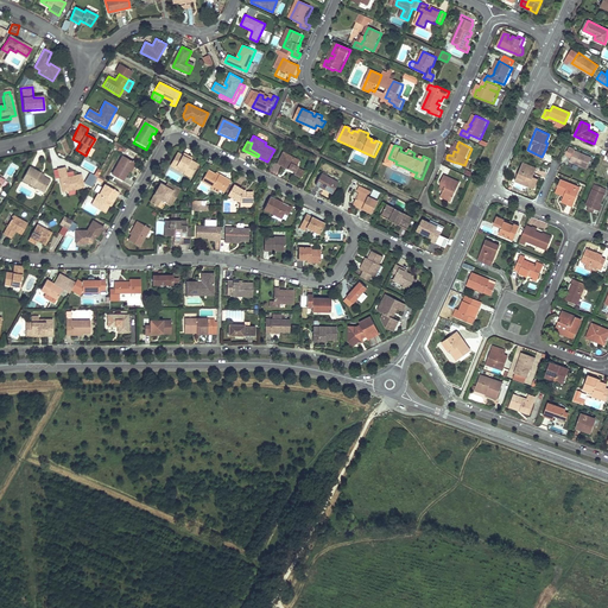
[(358,150),(353,159),(365,165),(369,156),(358,150)]
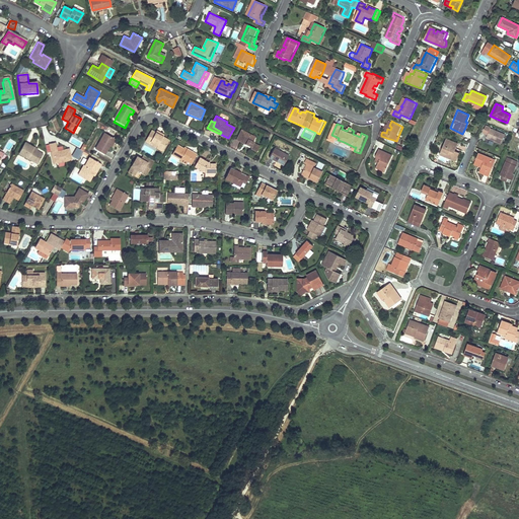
[(500,143),(502,139),(504,135),(490,129),(486,138),(500,143)]
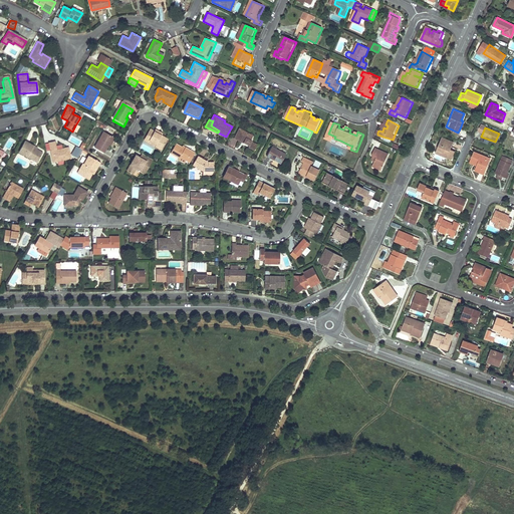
[(253,136),(239,129),(234,138),(248,145),(247,146),(254,150),(257,145),(251,141),(252,141),(251,140),(253,136)]
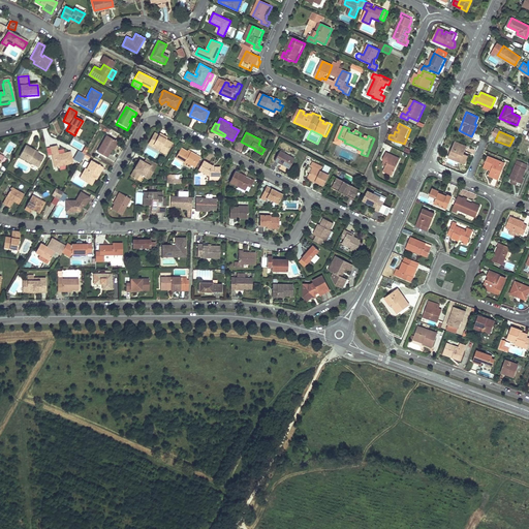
[(116,141),(105,135),(96,152),(106,157),(112,148),(116,141)]
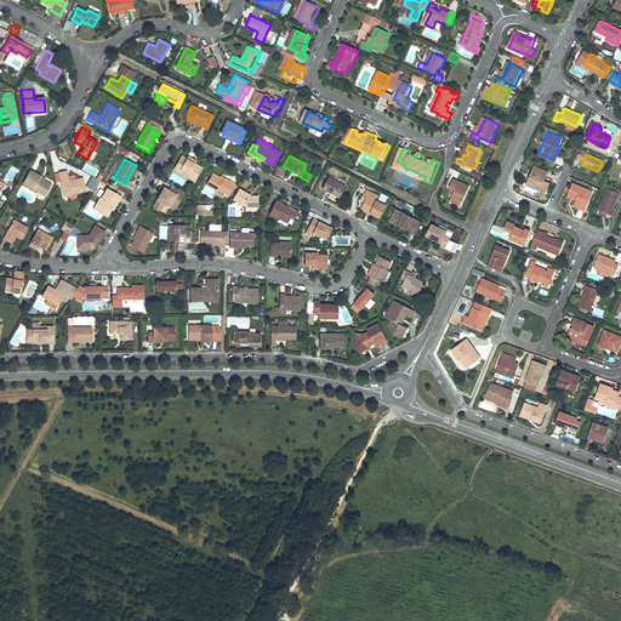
[(193,161),(188,159),(181,172),(189,177),(188,180),(195,184),(204,171),(195,166),(192,164),(193,161)]
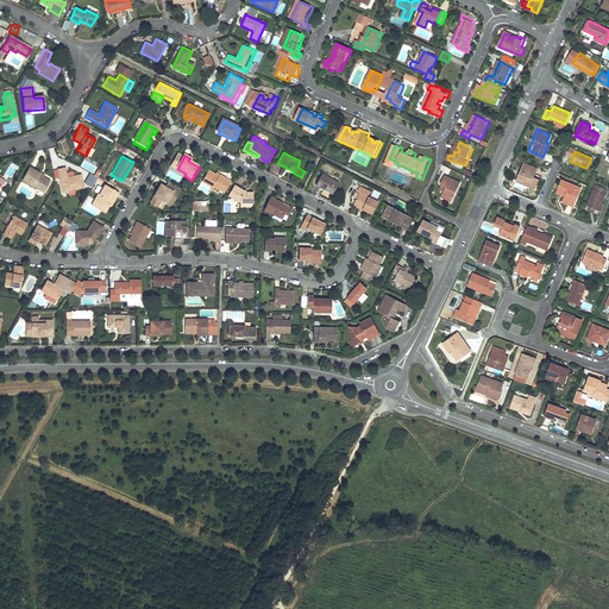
[(397,162),(389,158),(387,165),(394,168),(396,164),(397,162)]
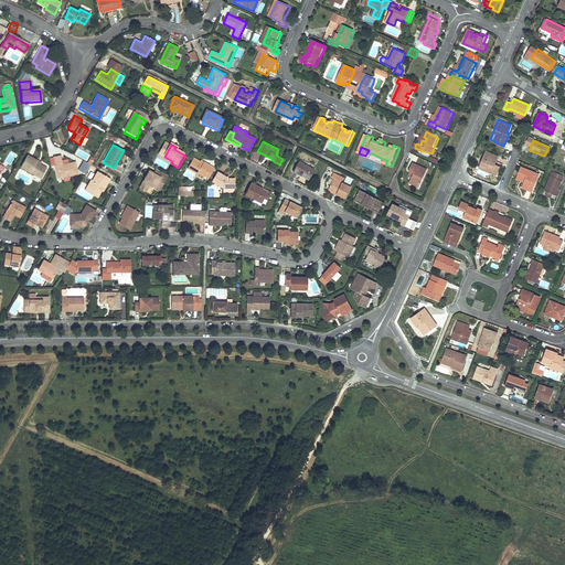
[(499,156),(492,152),(486,149),(479,163),(484,166),(484,164),(488,166),(486,169),(496,173),(500,166),(494,162),(499,156)]
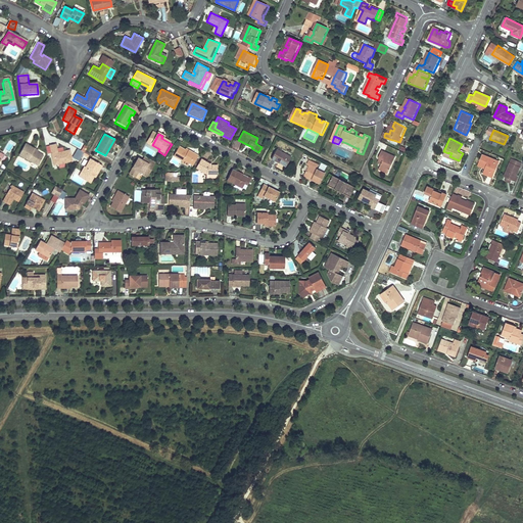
[(55,144),(48,146),(52,164),(57,163),(58,167),(73,163),(69,150),(60,152),(60,154),(57,155),(57,153),(55,144)]
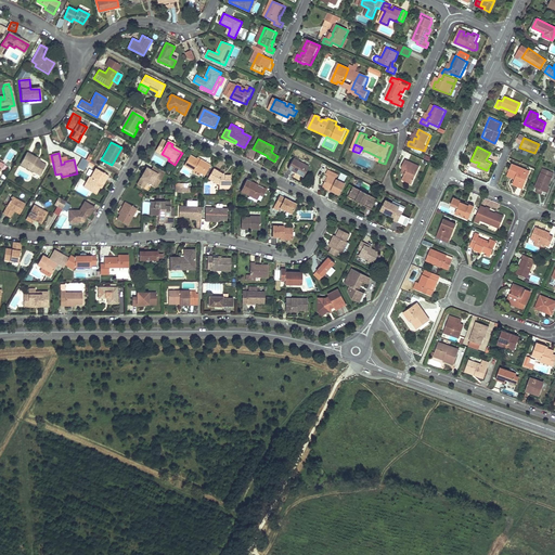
[(26,154),(20,166),(33,173),(34,171),(40,176),(46,167),(39,164),(35,160),(36,159),(26,154)]
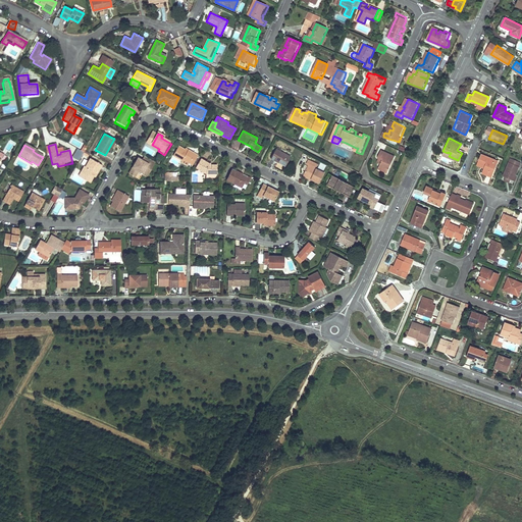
[(145,146),(143,151),(153,156),(156,151),(145,146)]
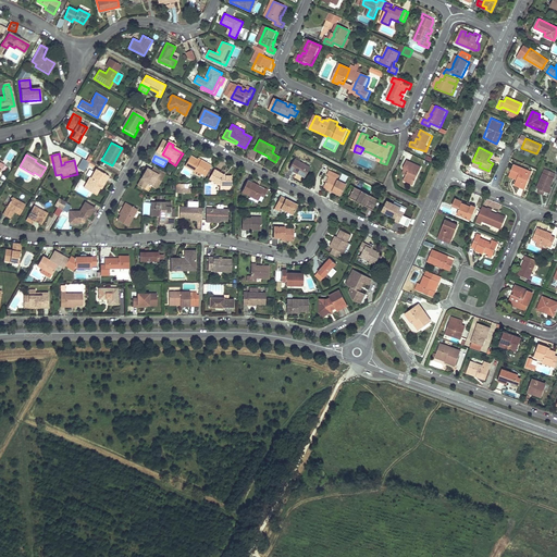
[(196,159),(189,156),(184,165),(194,171),(195,170),(200,173),(205,175),(211,165),(200,159),(199,161),(196,159)]
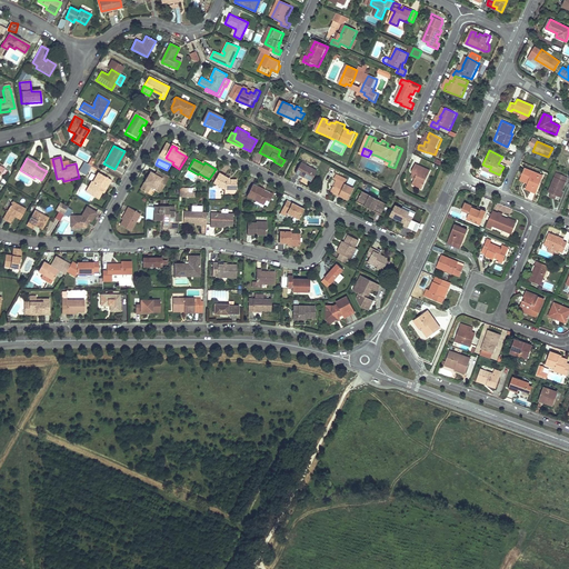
[(318,172),(302,163),(297,175),(312,183),(318,172)]
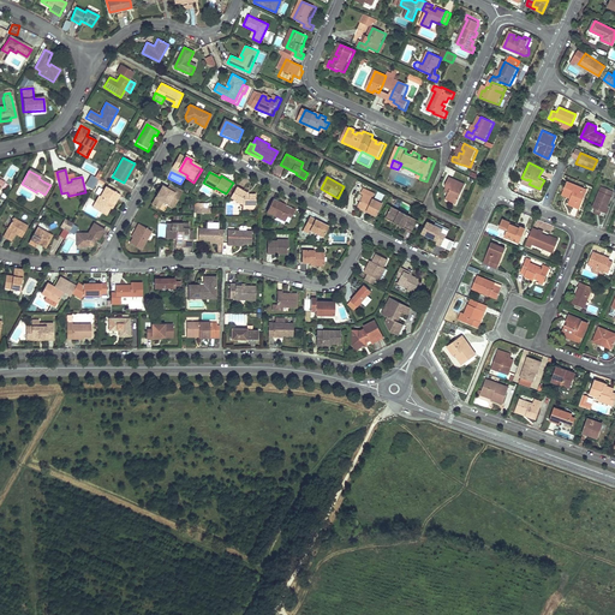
[(453,198),(452,199),(452,201),(458,204),(467,185),(457,180),(453,189),(448,196),(453,198)]
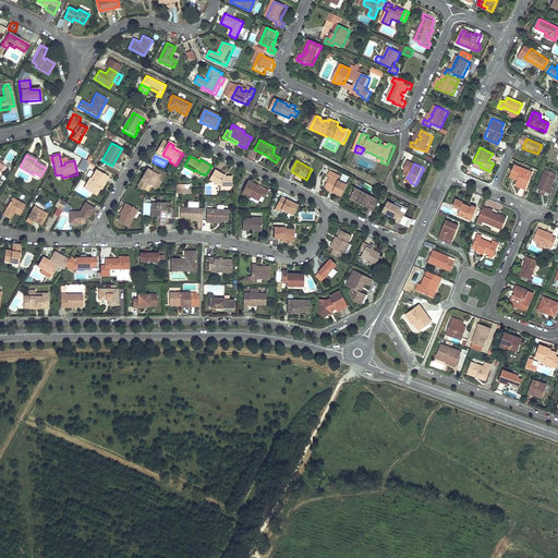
[(517,179),(516,180),(514,183),(525,187),(529,179),(528,179),(530,171),(514,165),(510,173),(517,177),(517,179)]
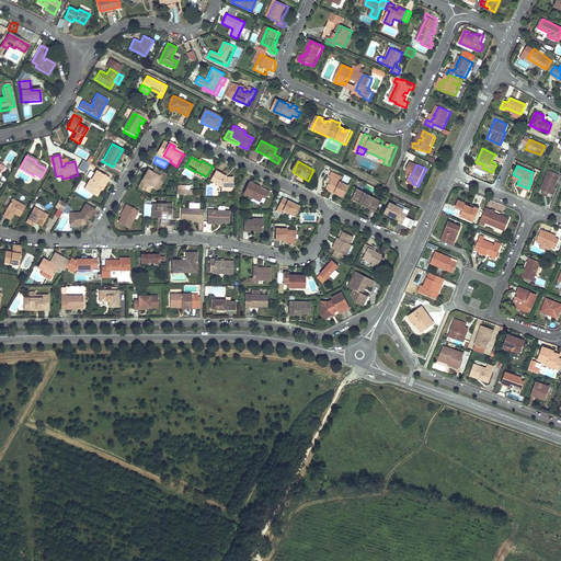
[(167,173),(155,167),(152,171),(148,169),(138,186),(145,191),(149,183),(153,186),(155,184),(159,187),(167,173)]
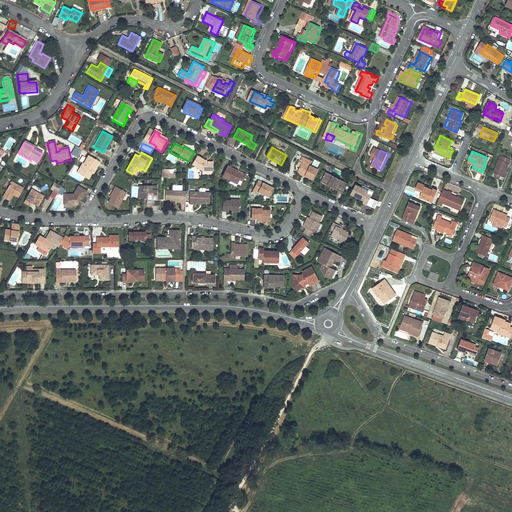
[(207,159),(197,153),(196,155),(205,160),(204,162),(207,162),(207,159)]
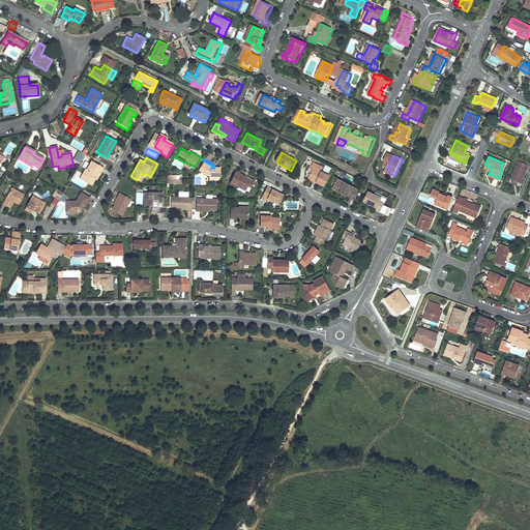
[(516,180),(519,181),(520,182),(523,176),(528,164),(519,159),(510,178),(512,179),(516,180)]
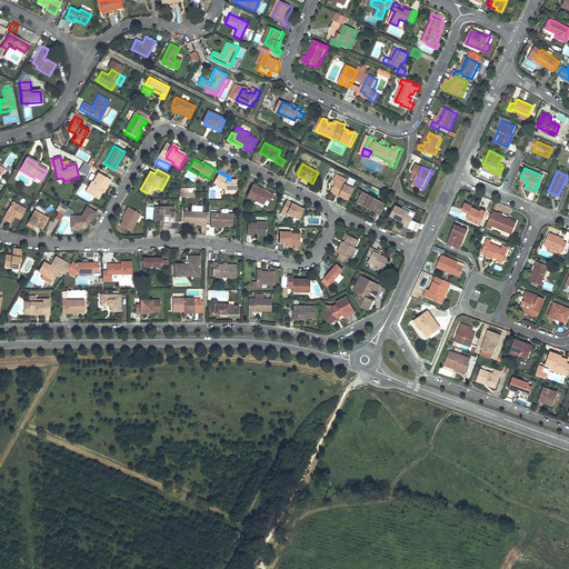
[(228,178),(218,172),(212,182),(225,189),(236,189),(237,180),(230,180),(227,180),(228,178)]
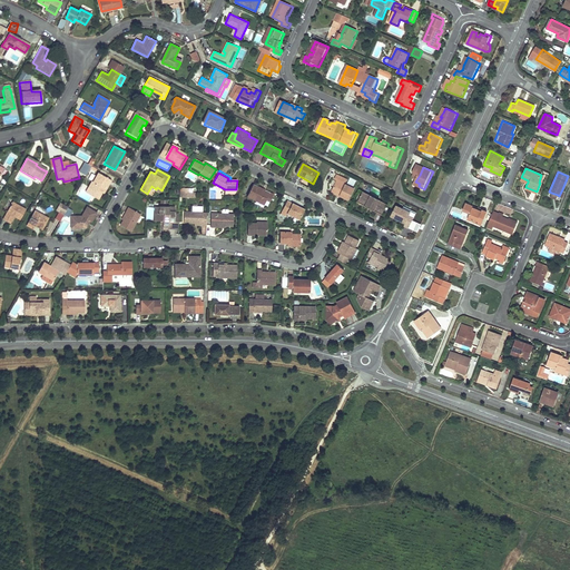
[(111,182),(98,174),(92,183),(91,182),(88,188),(91,190),(90,193),(95,196),(94,198),(98,202),(102,194),(105,190),(106,192),(111,182)]
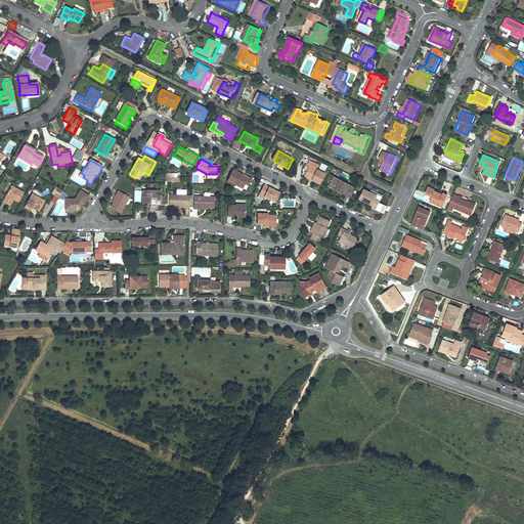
[(318,165),(308,160),(306,165),(309,167),(305,174),(313,178),(312,179),(319,182),(325,172),(316,168),(318,165)]
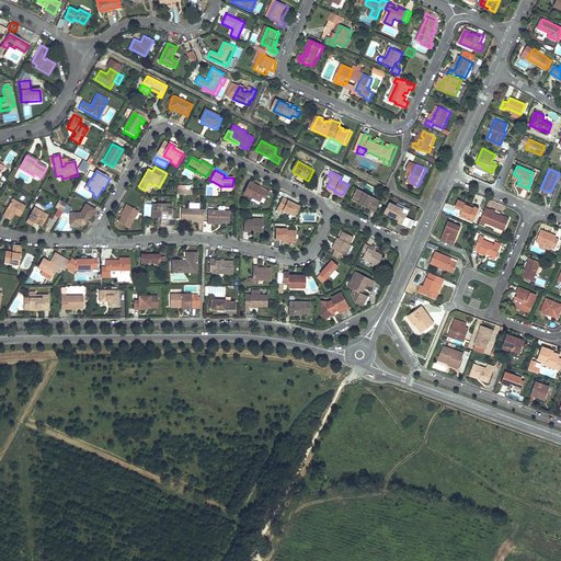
[(90,187),(87,185),(83,190),(92,195),(93,193),(89,190),(90,187)]
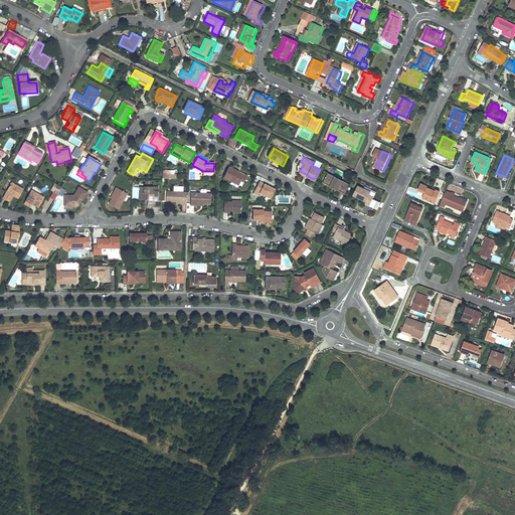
[(177,174),(174,174),(174,170),(163,170),(163,183),(164,183),(164,179),(177,178),(177,174)]
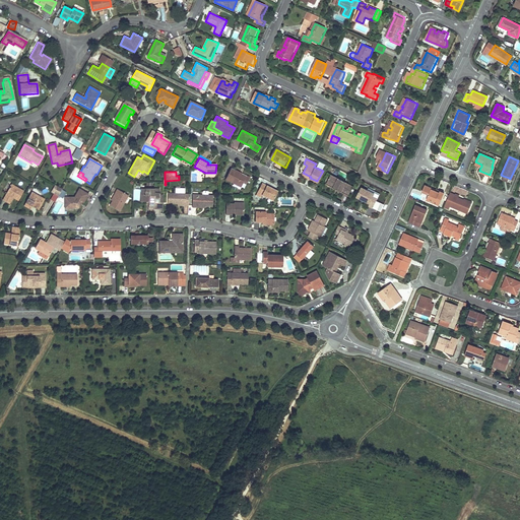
[(232,172),(228,181),(242,189),(244,185),(247,178),(241,176),(242,174),(237,172),(236,174),(232,172)]
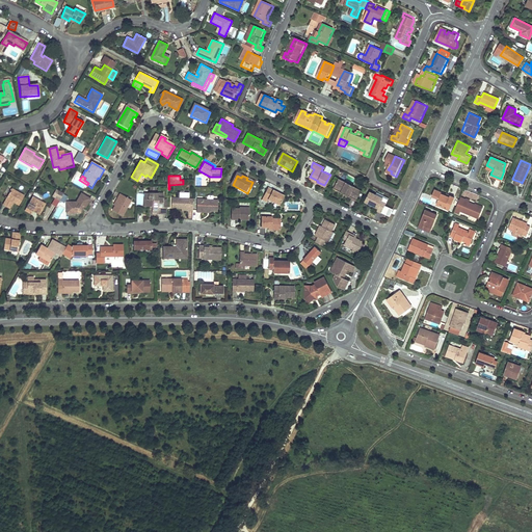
[(361,189),(338,178),(333,188),(355,200),(361,189)]
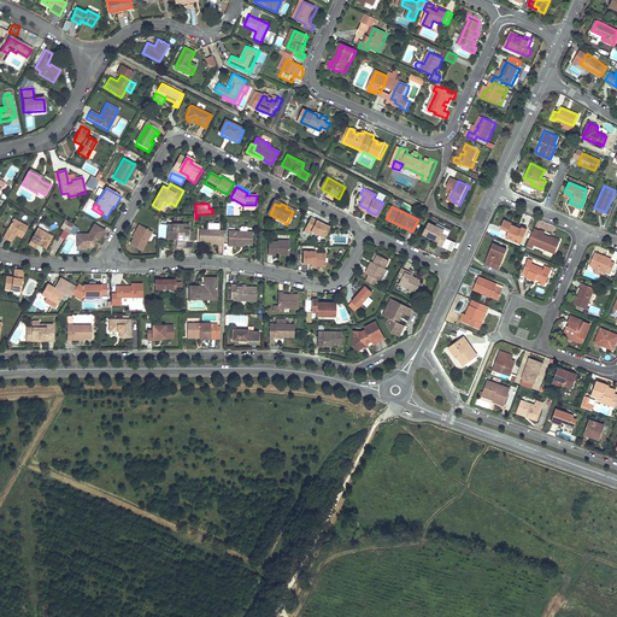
[(329,225),(310,216),(303,230),(309,233),(310,230),(323,236),(329,225)]
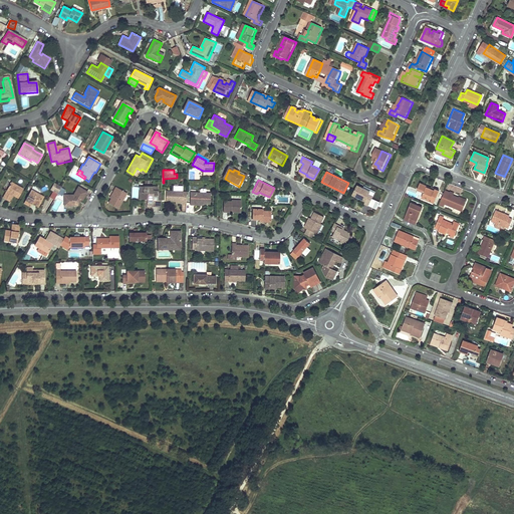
[(22,190),(10,184),(1,200),(8,203),(12,197),(16,200),(22,190)]
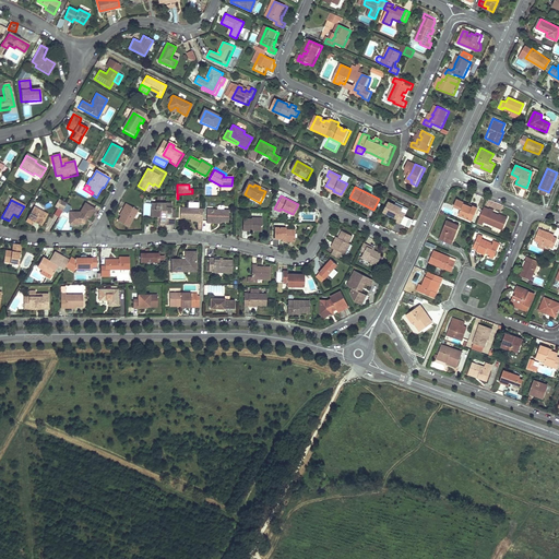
[(133,202),(128,200),(127,200),(126,203),(125,203),(122,207),(125,209),(120,215),(117,221),(128,226),(138,210),(132,206),(133,204),(133,202)]
